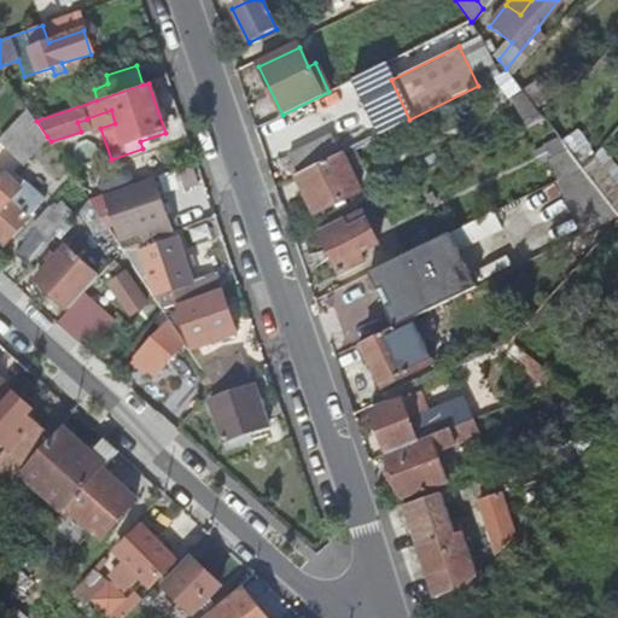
[(512,99),(526,128),(543,122),(523,93),(512,99)]
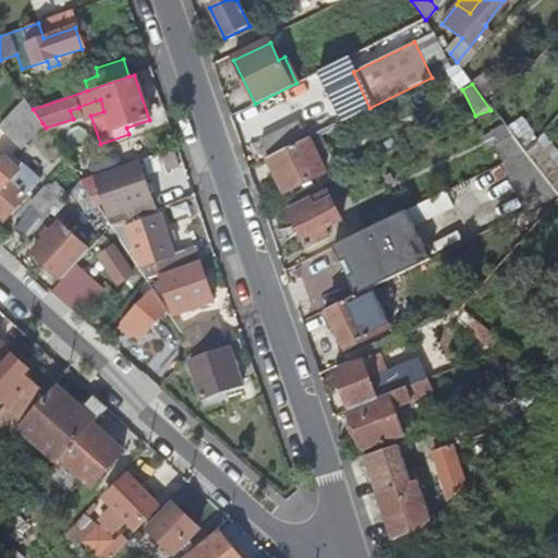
[(24,95),(0,122),(0,128),(21,147),(43,123),(33,109),(24,95)]
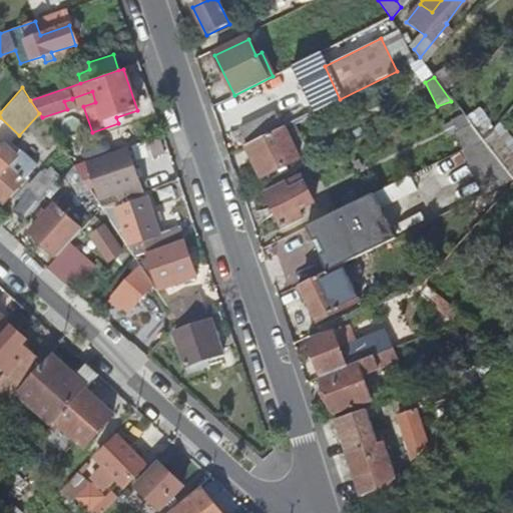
[(74,107),(72,99),(64,101),(67,109),(74,107)]
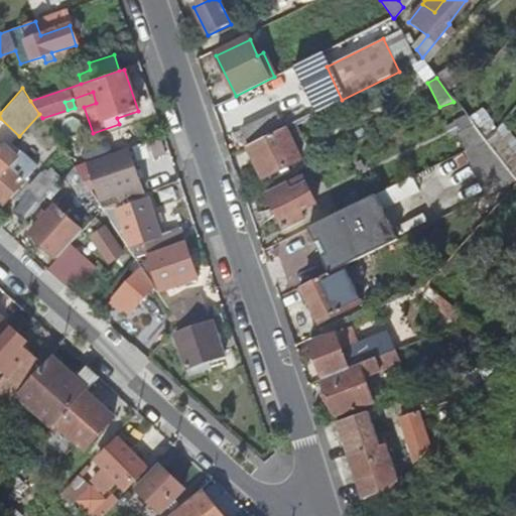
[(241,129),(248,145),(280,129),(283,128),(275,113),(241,129)]
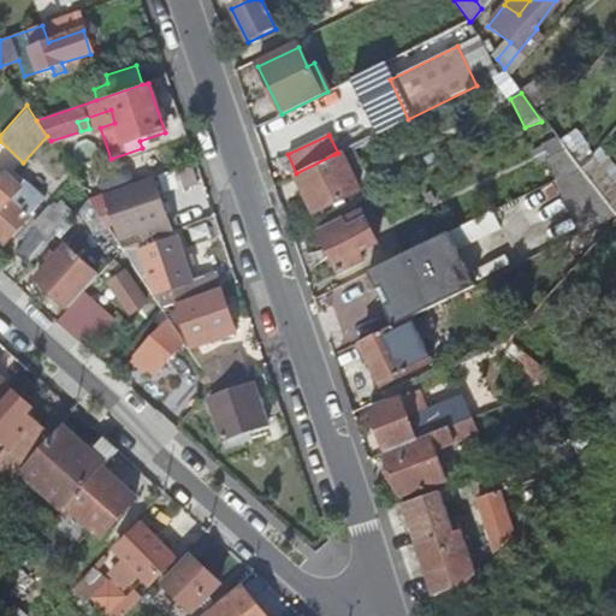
[(296,173),(292,175),(312,213),(354,193),(335,154),(296,173)]
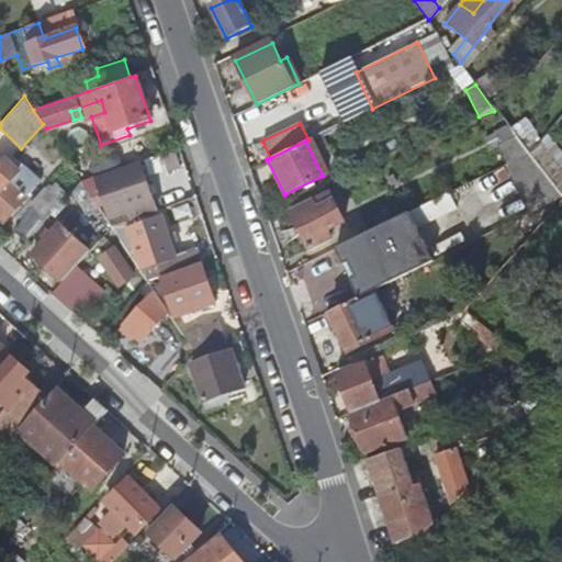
[(504,166),(518,194),(544,180),(527,155),(504,166)]
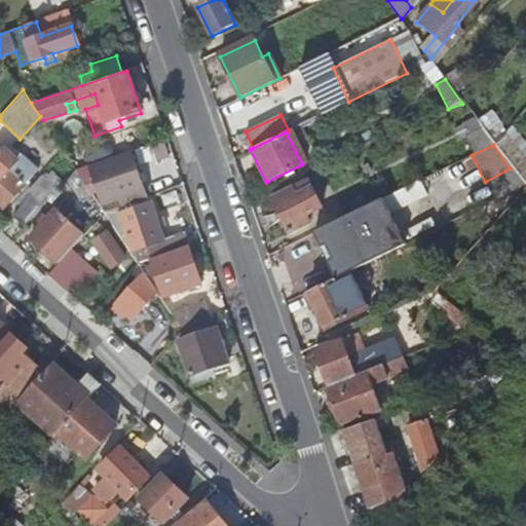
[(14,158),(2,147),(0,149),(0,204),(1,207),(23,183),(6,168),(14,158)]
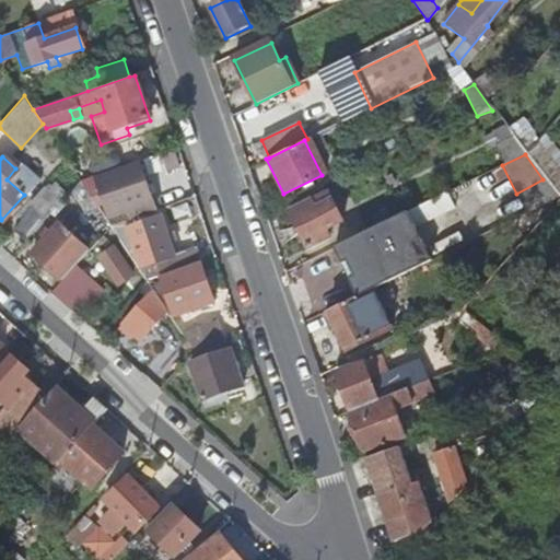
[(108,216),(125,210),(149,201),(138,166),(96,181),(95,176),(81,181),(88,190),(93,198),(102,195),(108,216)]
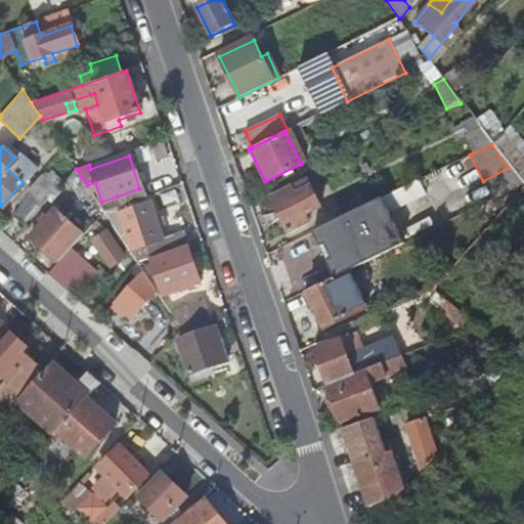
[(75,168),(64,180),(74,187),(82,178),(76,169),(75,168)]
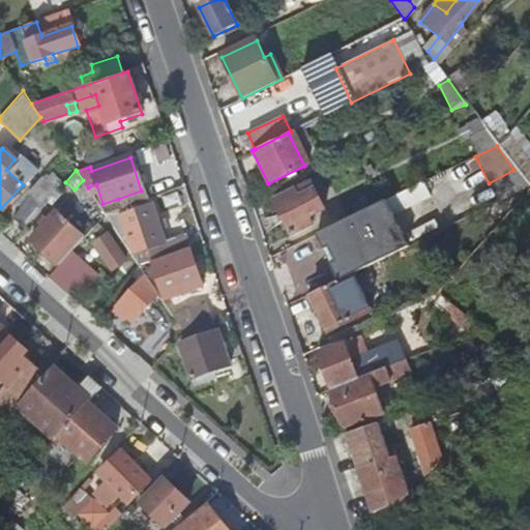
[(513,170),(489,183),(498,203),(527,188),(513,170)]
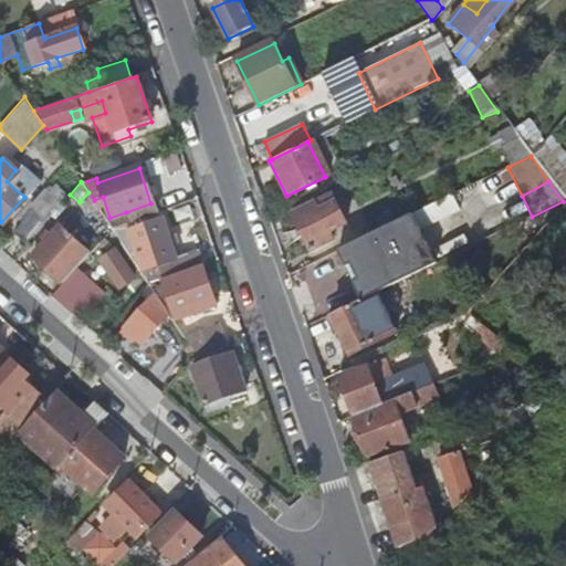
[(25,244),(61,205),(42,188),(28,206),(32,210),(12,233),(25,244)]
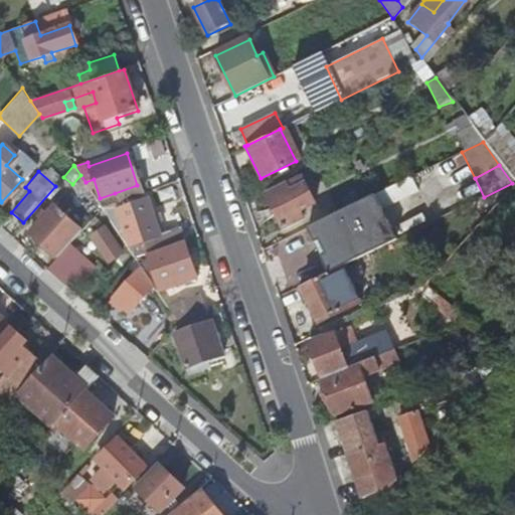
[(285,185),(266,195),(282,227),(302,218),(297,207),(312,200),(304,183),(289,190),(285,185)]
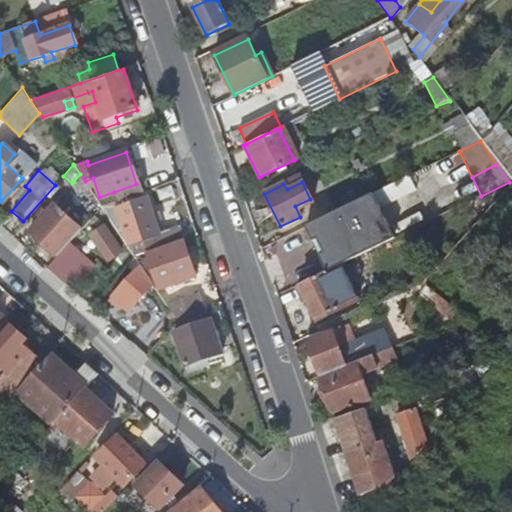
[(139,193),(136,184),(114,192),(117,200),(139,193)]
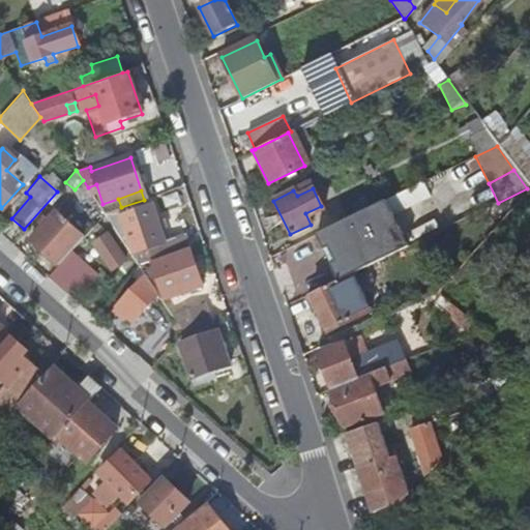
[(316,234),(337,282),(352,274),(408,247),(386,200),(316,234)]
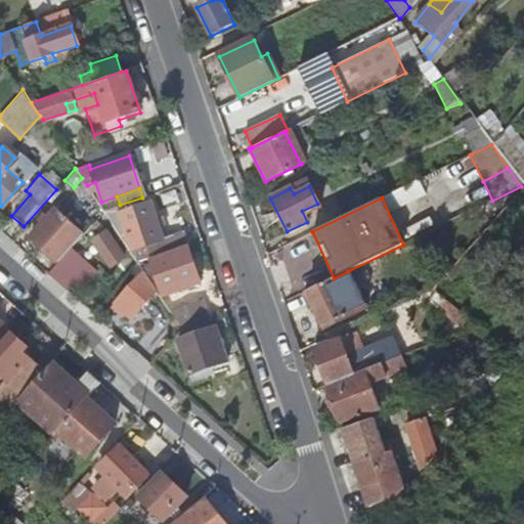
[(121,211),(135,258),(138,262),(153,257),(184,247),(179,232),(159,239),(147,203),(121,211)]
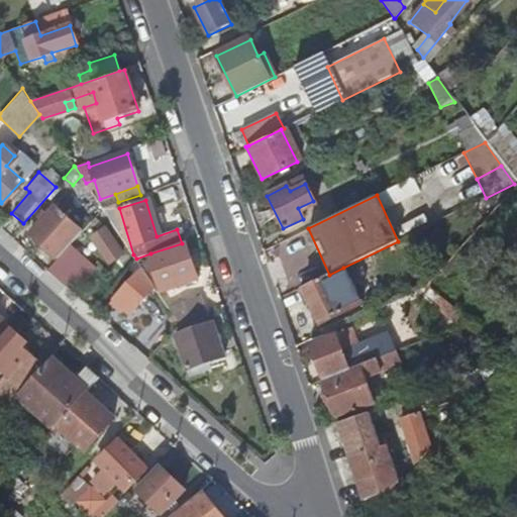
[(68,246),(81,231),(54,207),(29,235),(56,260),(68,246)]
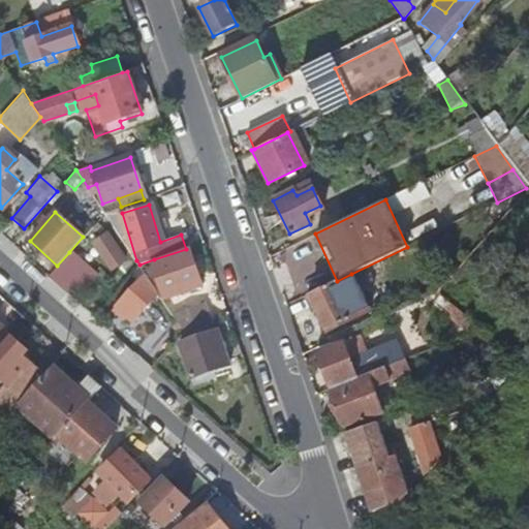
[(126,258),(106,234),(95,243),(114,268),(126,258)]
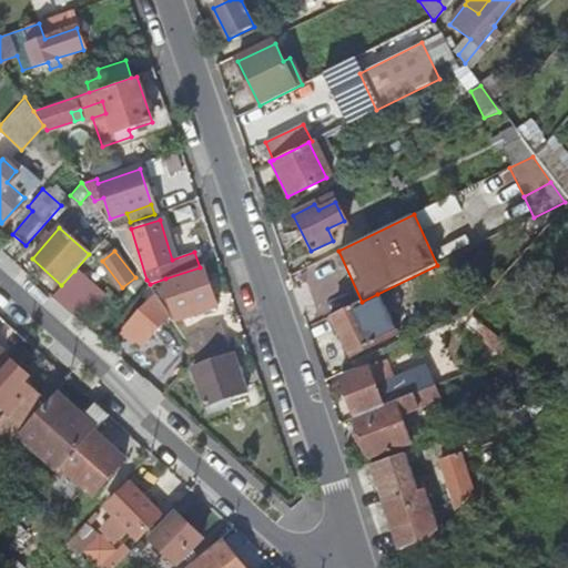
[(216,303),(204,266),(200,267),(165,279),(178,315),(195,310),(198,317),(205,314),(203,307),(216,303)]
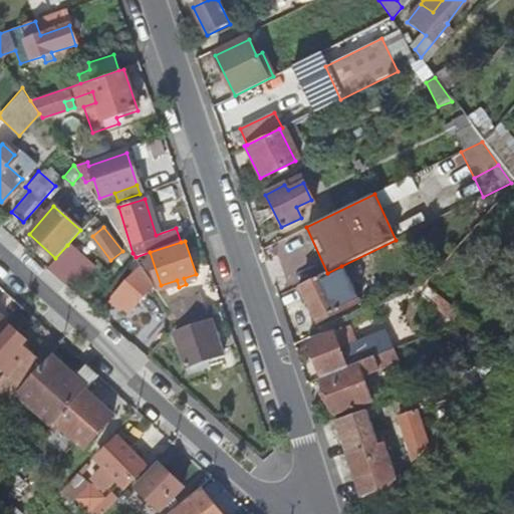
[(62,282),(68,274),(82,259),(67,245),(55,258),(46,268),(62,282)]
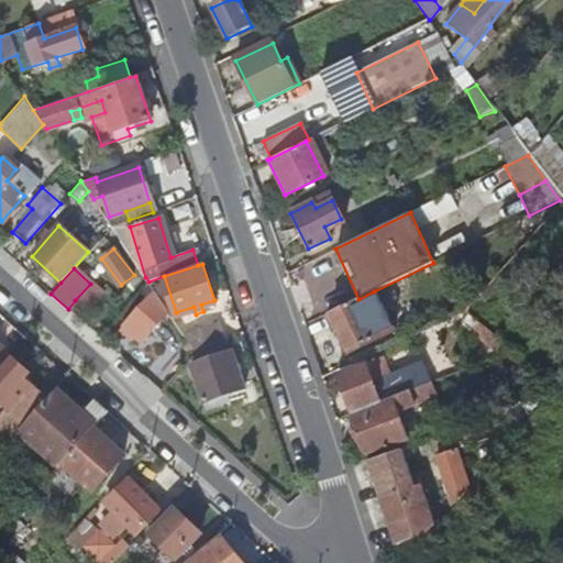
[(90,284),(75,300),(85,309),(105,287),(95,279),(90,284)]
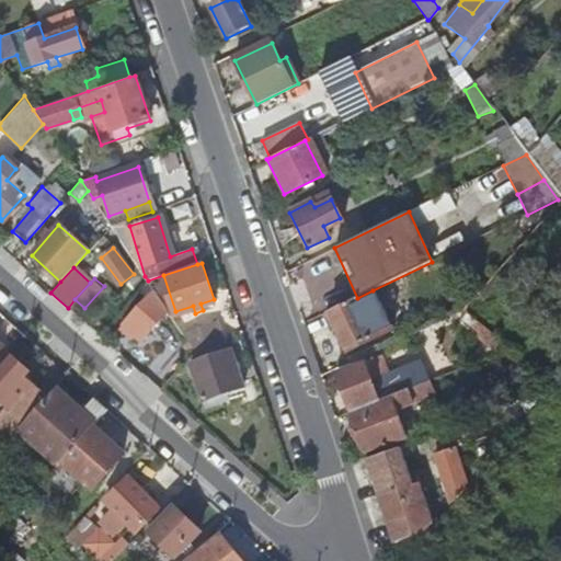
[(142,340),(169,310),(153,288),(119,329),(126,334),(129,329),(142,340)]
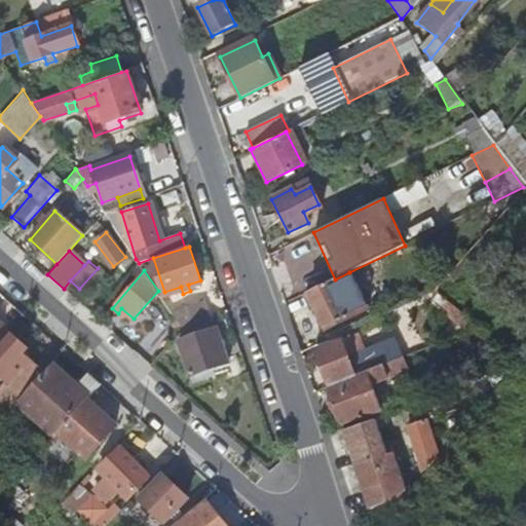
[(335,279),(308,293),(314,306),(321,304),(331,326),(367,308),(349,272),(335,279)]
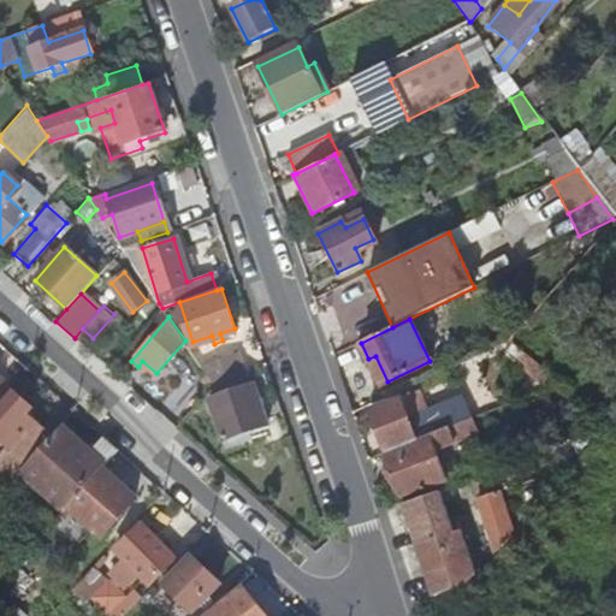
[(238,351),(200,365),(214,385),(246,374),(238,351)]
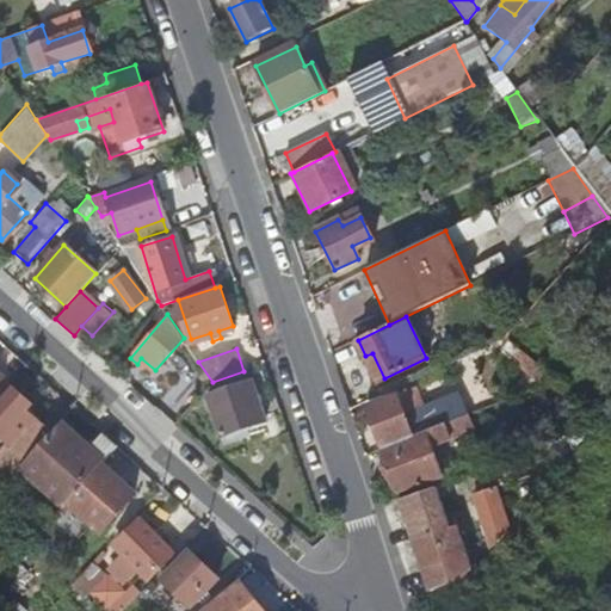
[(216,392),(207,397),(221,438),(265,423),(252,381),(251,382),(246,370),(244,371),(213,382),(216,392)]
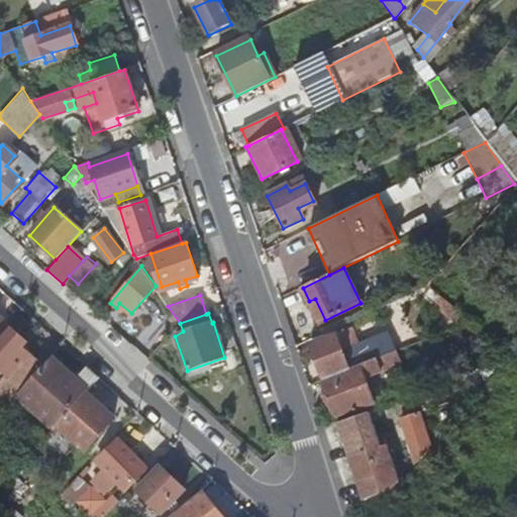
[(173,331),(175,336),(183,331),(180,323),(173,331)]
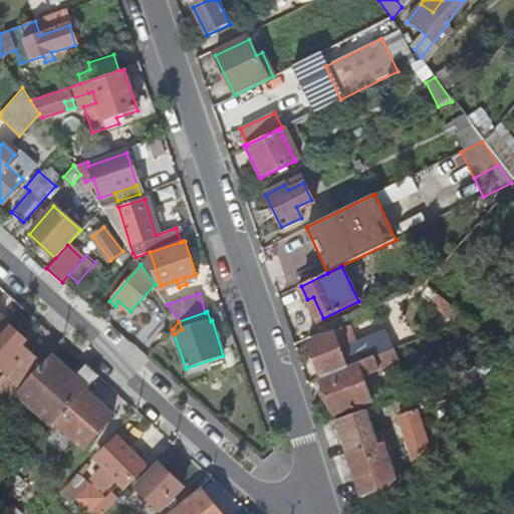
[(0,342),(0,390),(11,401),(43,363),(23,345),(27,341),(13,328),(0,342)]
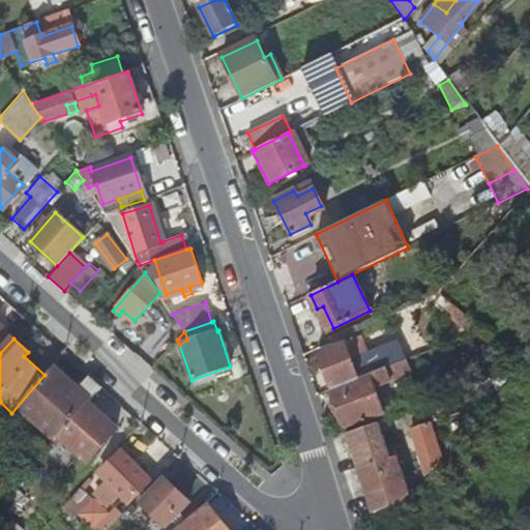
[(331,388),(359,377),(348,343),(319,352),(331,388)]
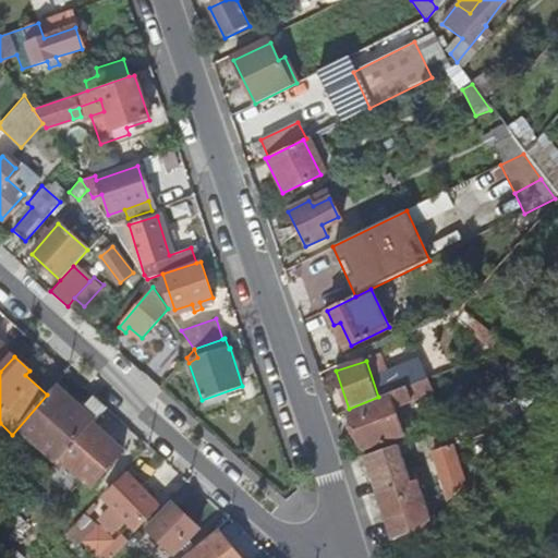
[(387,393),(400,388),(399,385),(413,378),(409,364),(381,375),(387,393)]
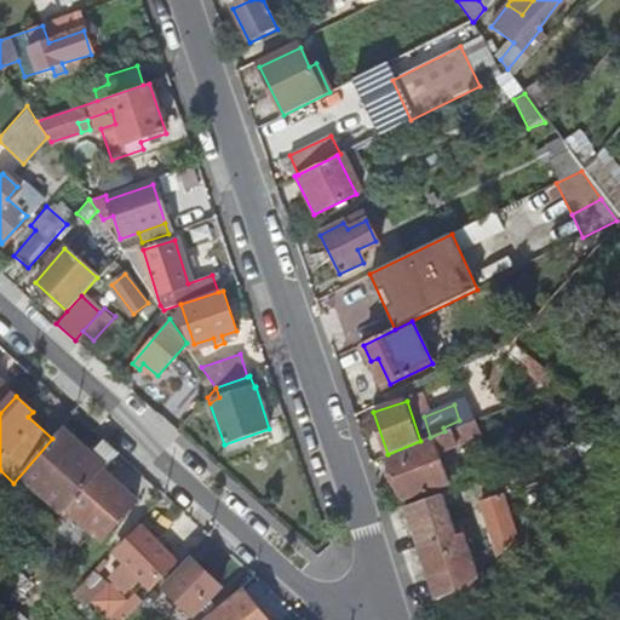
[(448,430),(453,445),(474,436),(469,423),(448,430)]
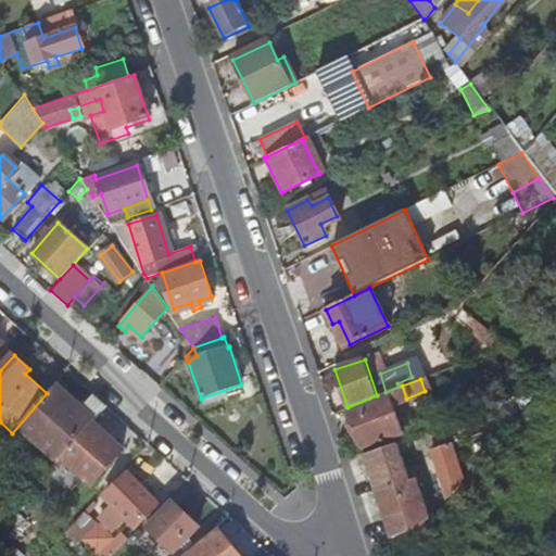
[(374,411),(406,399),(402,386),(399,387),(386,392),(377,395),(348,407),(362,447),(383,440),(374,411)]
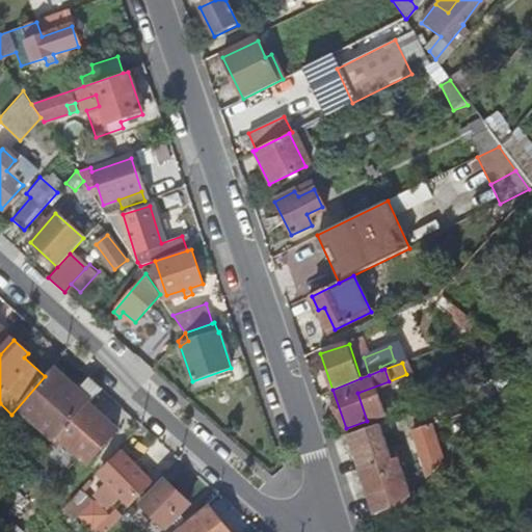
[(88,405),(103,390),(90,378),(79,392),(55,371),(20,410),(56,443),(59,439),(88,405)]
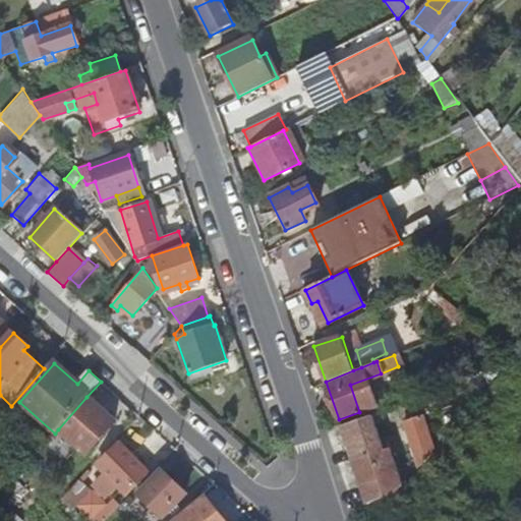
[(444,395),(441,385),(374,407),(384,415),(444,395)]
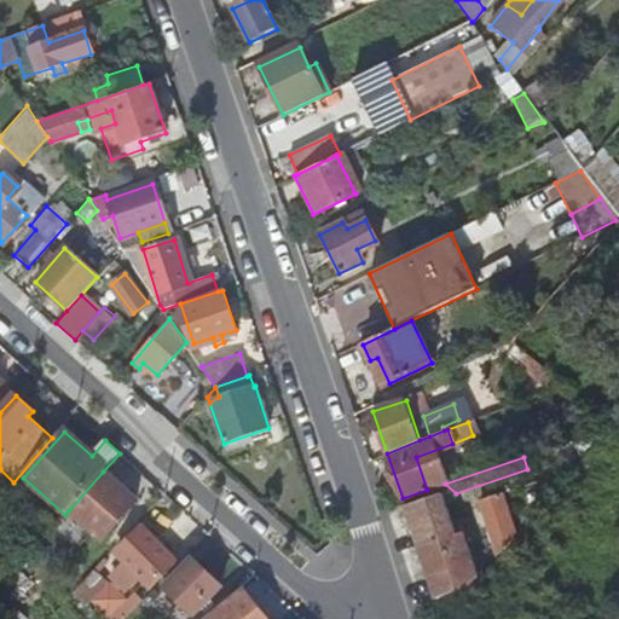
[(103,541),(137,502),(103,472),(69,510),(103,541)]
